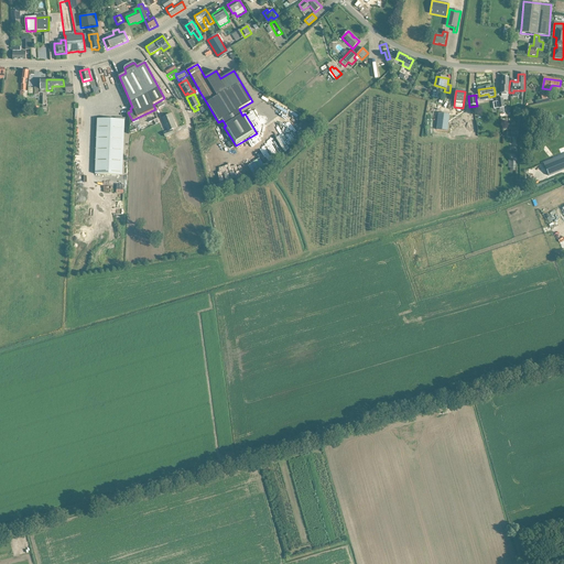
[(206,107),(198,111),(202,117),(209,112),(206,107)]
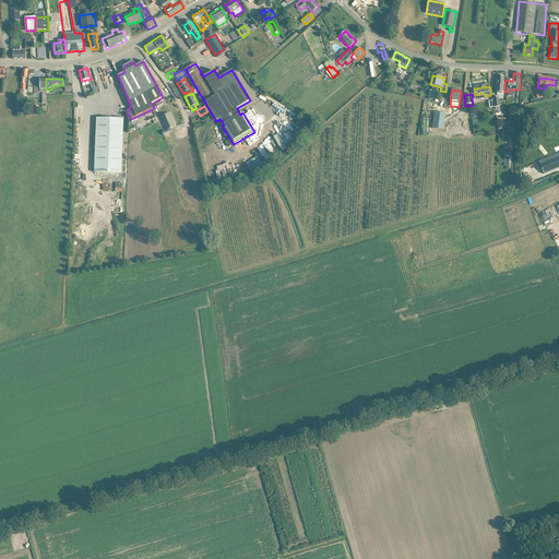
[(158,111),(145,117),(147,121),(161,116),(158,111)]
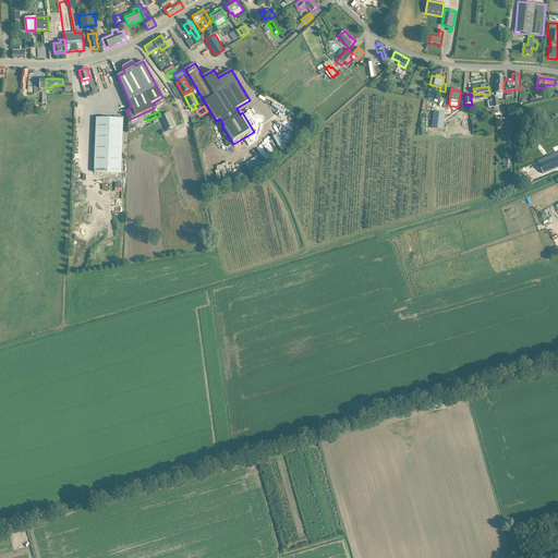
[(432,128),(443,130),(445,113),(434,112),(432,128)]
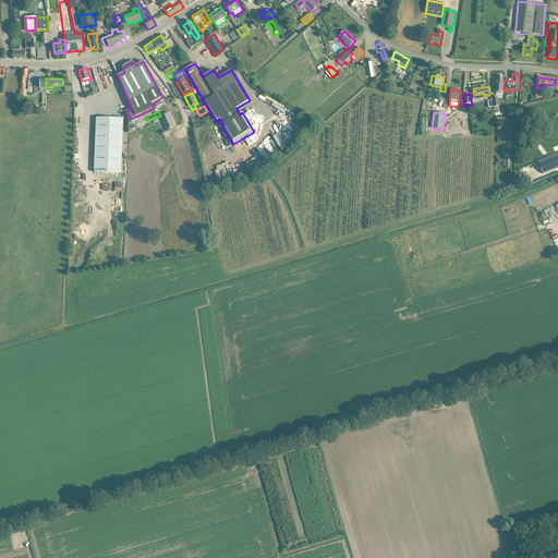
[(164,136),(170,133),(172,132),(170,129),(174,126),(169,113),(160,117),(166,130),(161,132),(164,136)]
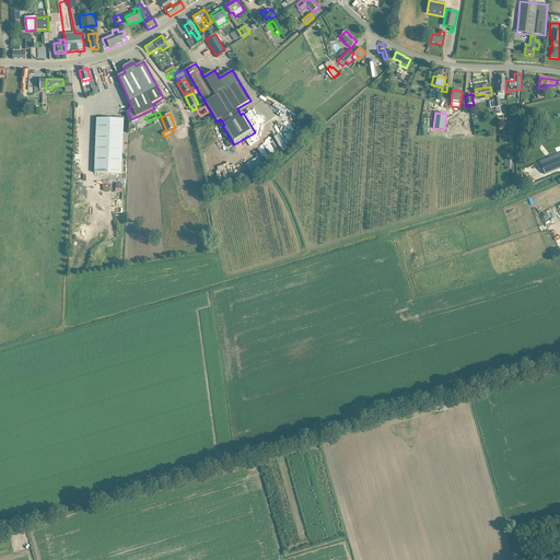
[(293,114),(280,121),(282,125),(295,117),(293,114)]
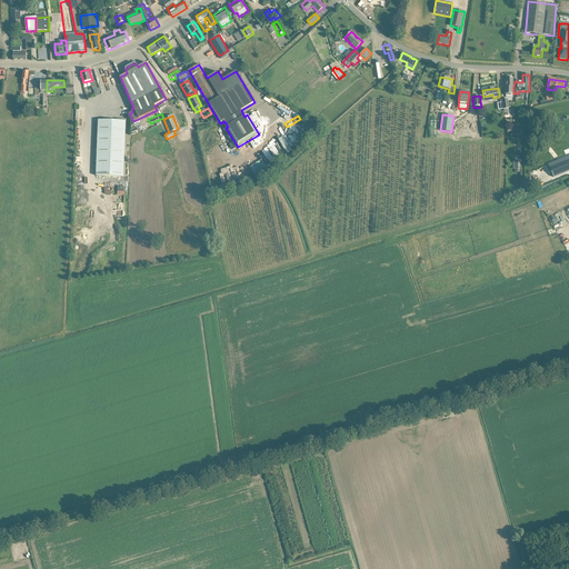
[(98,120),(96,176),(123,177),(126,120),(121,119),(121,121),(98,120)]
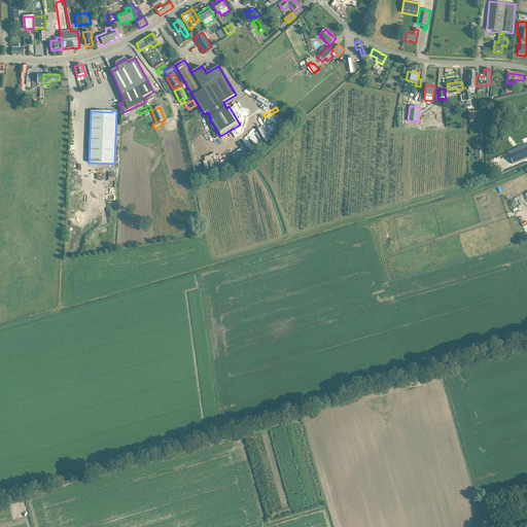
[(189,123),(191,132),(195,131),(197,136),(202,134),(199,124),(201,124),(201,120),(189,123)]
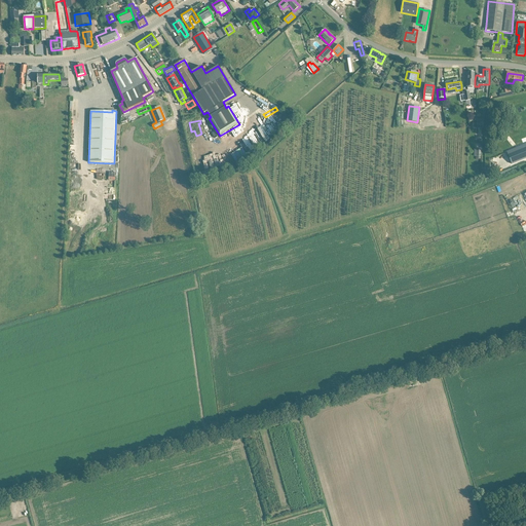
[(266,134),(270,133),(272,136),(273,136),(268,124),(263,127),(266,134)]
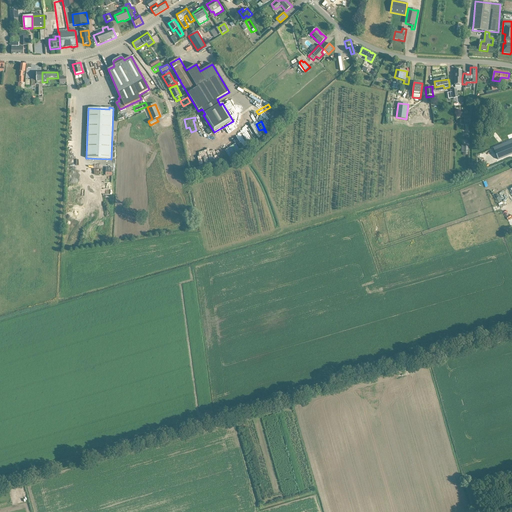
[(156,123),(150,125),(153,138),(159,136),(156,123)]
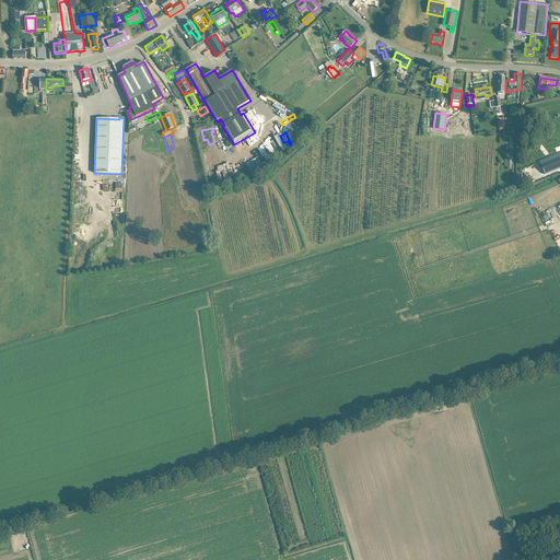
[(252,149),(259,143),(254,135),(245,141),(252,149)]
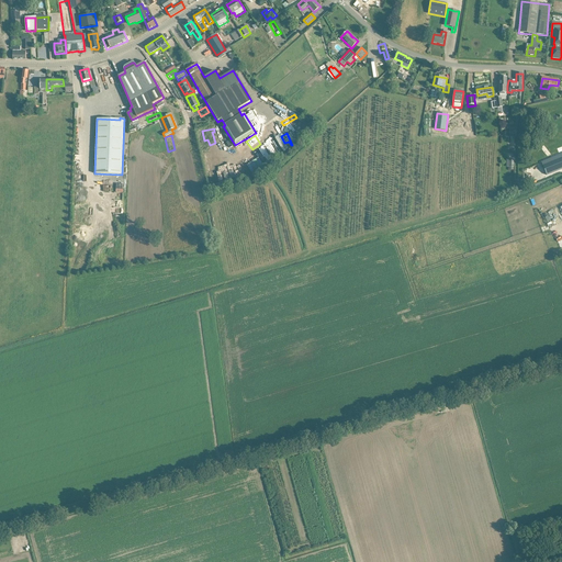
[(274,150),(277,149),(281,156),(287,153),(278,139),(272,143),(274,145),(271,146),(274,150)]
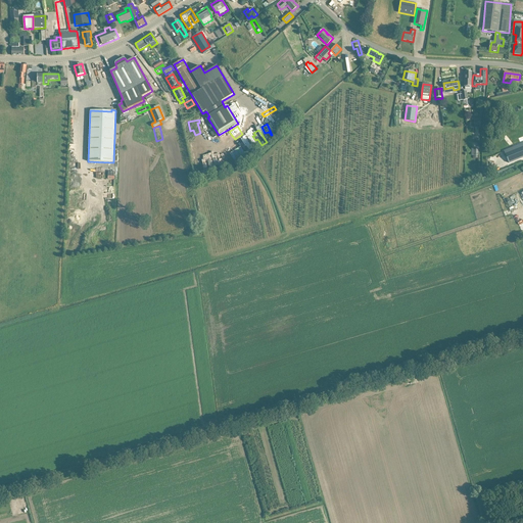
[(522,143),(505,151),(509,162),(522,156),(522,143)]
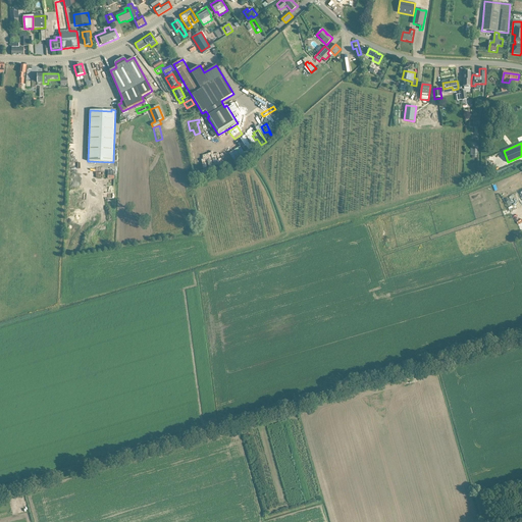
[(221,170),(221,163),(214,164),(214,167),(211,167),(212,171),(221,170)]
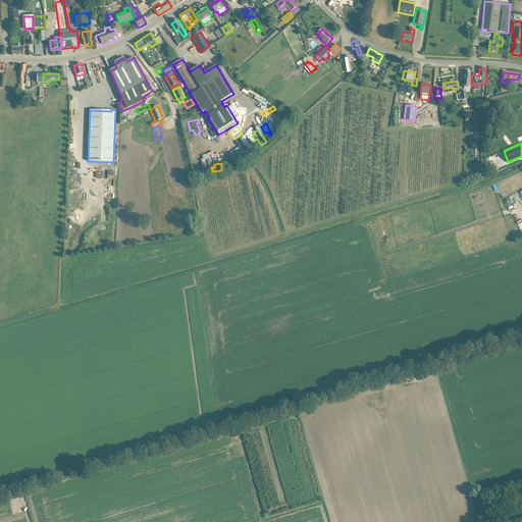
[(113,201),(113,189),(104,189),(104,201),(113,201)]
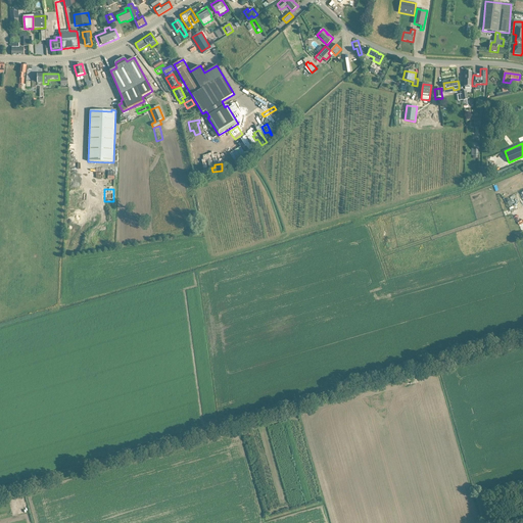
[(512,215),(519,209),(516,205),(509,210),(512,215)]
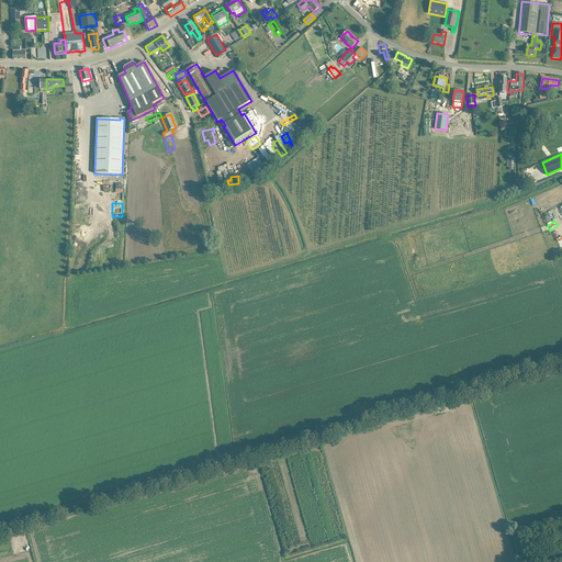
[(553,238),(560,235),(555,227),(550,232),(553,238)]
